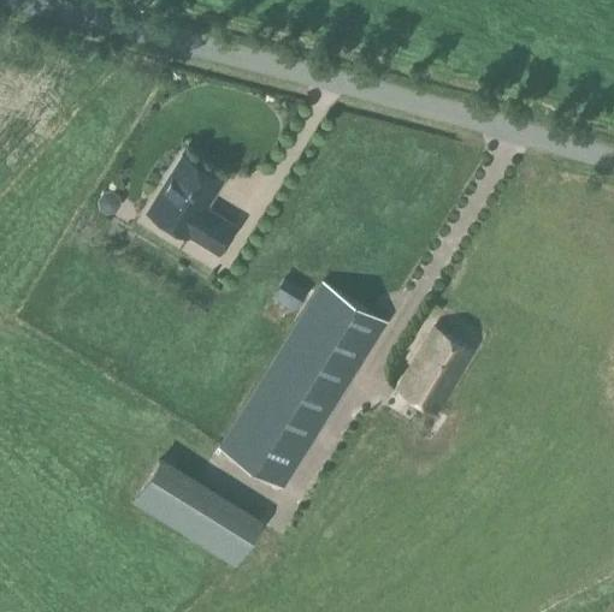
[(214,254),(231,229),(199,209),(202,202),(205,205),(218,184),(179,159),(146,213),(184,238),(186,236),(214,254)]
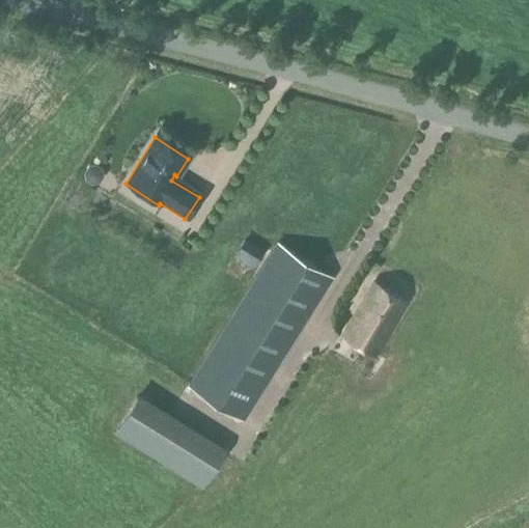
[(76,165),(76,182),(89,182),(89,165),(76,165)]
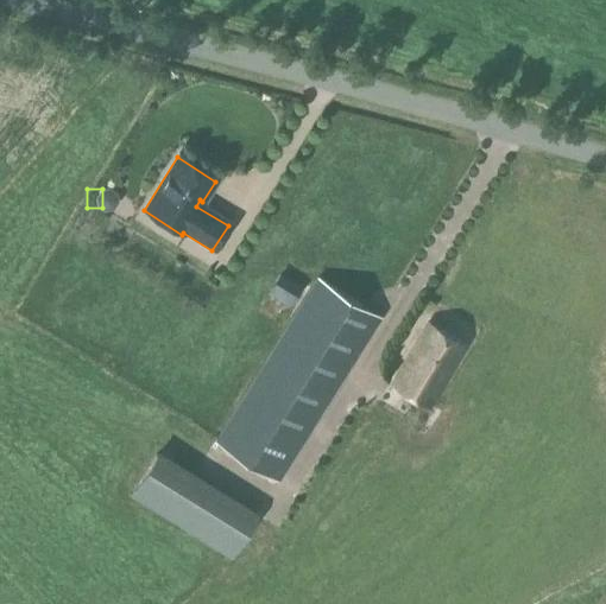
[(316,278),(214,443),(279,483),(380,319),(316,278)]
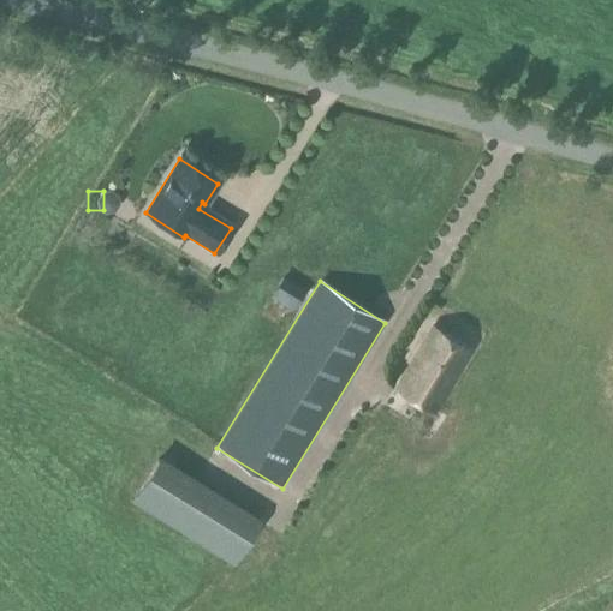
[(468,352),(430,329),(396,391),(433,413),(468,352)]
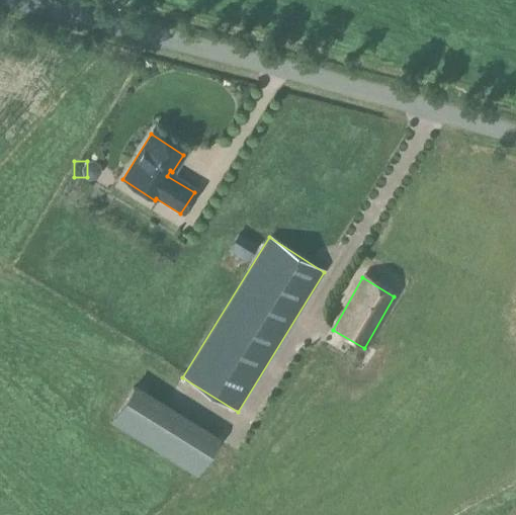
[(111,417),(108,423),(197,478),(220,440),(131,387),(111,417)]
